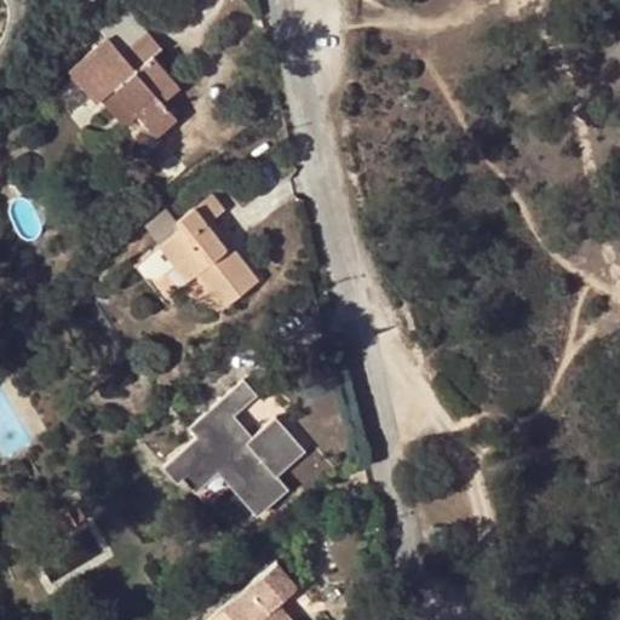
[(102,30),(107,36),(122,53),(148,32),(128,9),(102,30)]
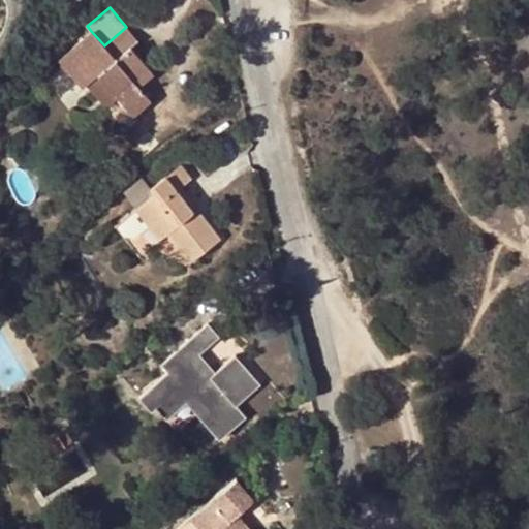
[(58,59),(83,88),(87,83),(96,74),(117,98),(131,116),(150,100),(138,87),(153,73),(129,47),(138,39),(126,27),(104,45),(91,31),(58,59)]
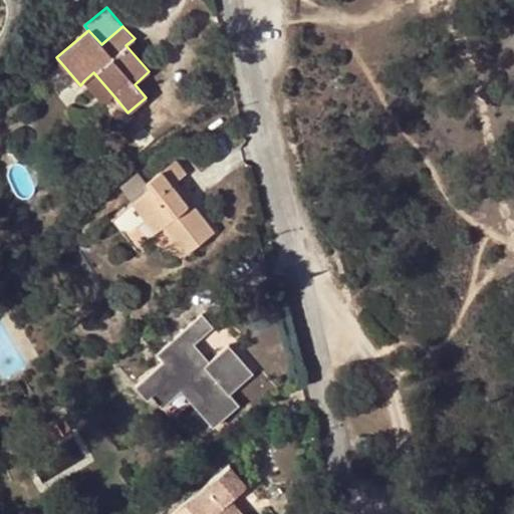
[(93,72),(84,80),(102,103),(113,95),(93,72)]
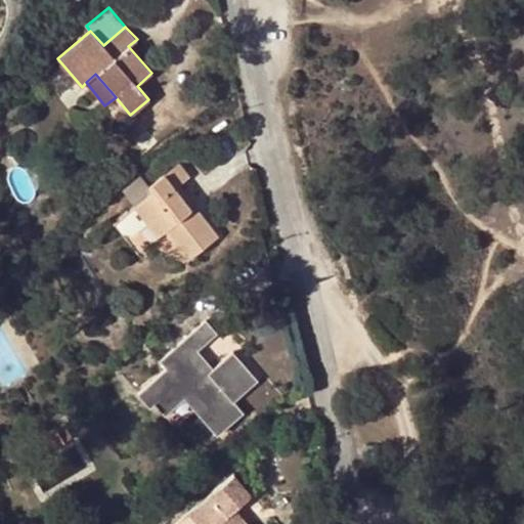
[(154,191),(136,205),(149,224),(160,237),(167,231),(188,260),(218,236),(197,206),(191,210),(186,203),(191,200),(180,184),(190,177),(180,163),(150,186),(154,191)]
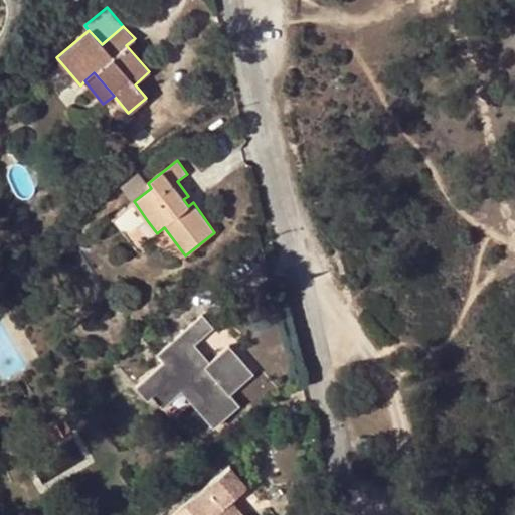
[(134,201),(151,188),(148,183),(140,172),(123,185),(134,201)]
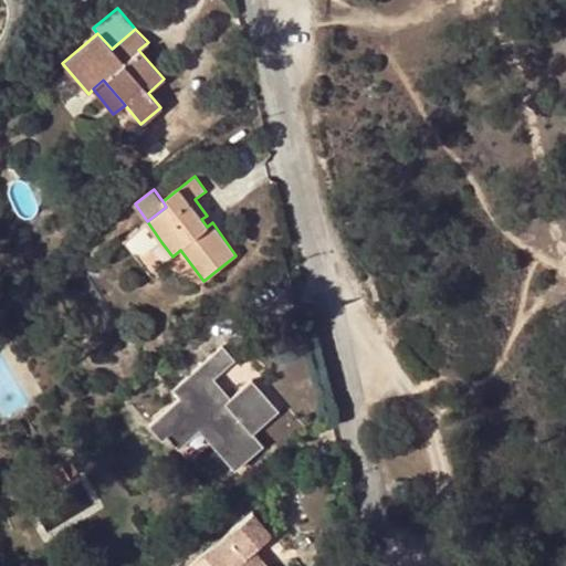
[(212,222),(207,216),(201,219),(207,227),(212,222)]
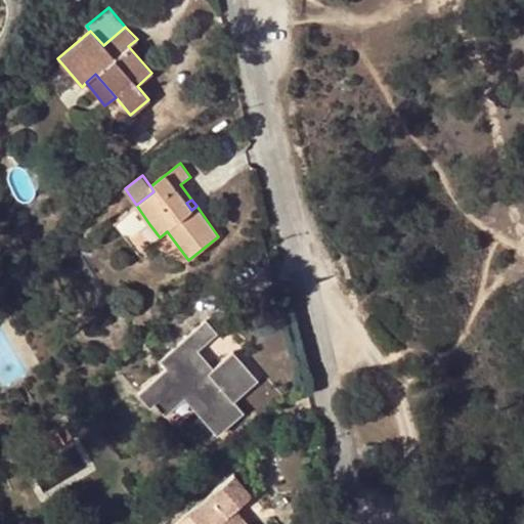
[(149,224),(136,205),(129,211),(114,222),(123,233),(135,235),(149,224)]
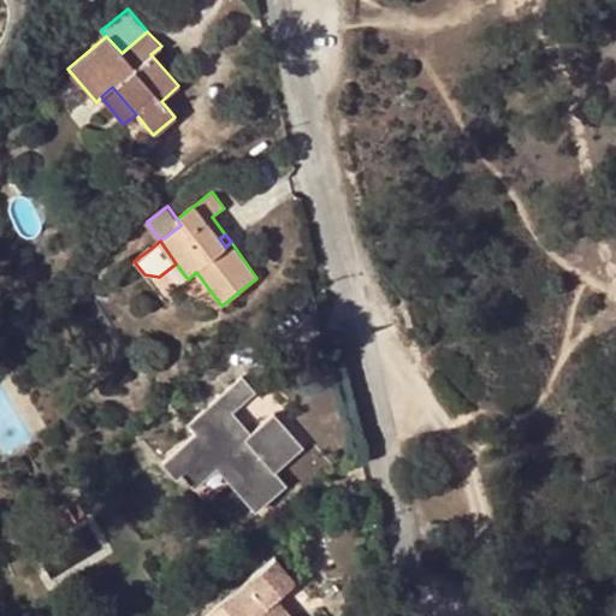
[(242,377),(213,401),(247,438),(253,432),(235,412),(255,392),(242,377)]
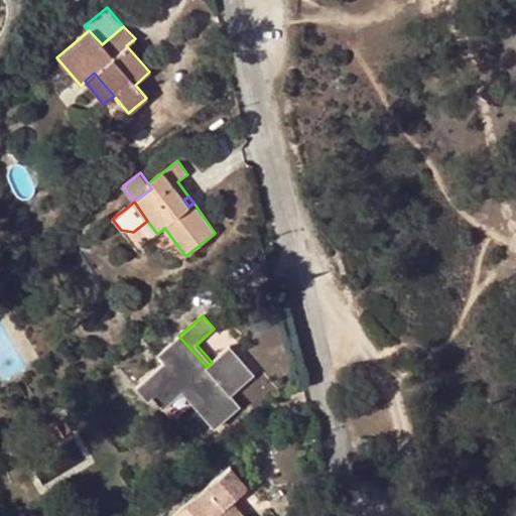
[(177,387),(215,428),(240,407),(232,396),(227,390),(250,370),(230,347),(212,362),(207,367),(178,336),(157,354),(164,362),(141,381),(153,394),(151,396),(158,405),(177,387)]
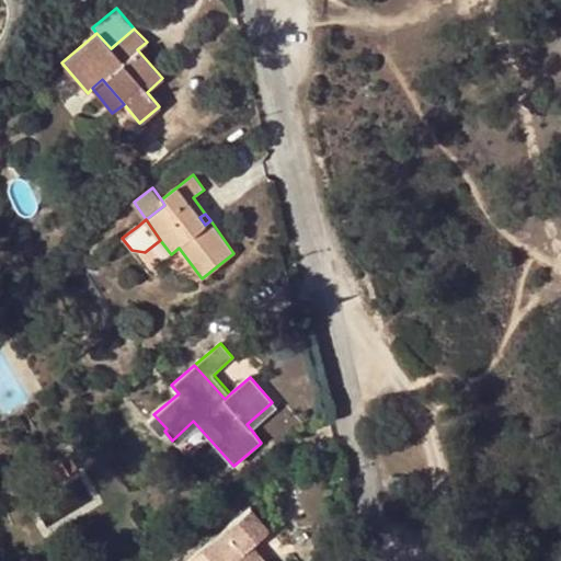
[(277,409),(272,402),(247,424),(252,431),(277,409)]
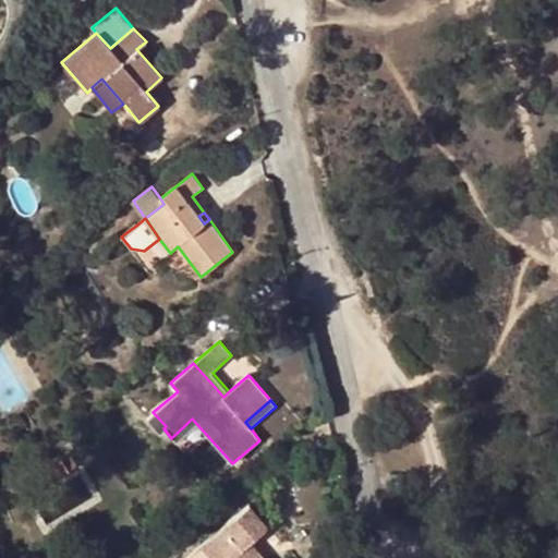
[(153,412),(146,419),(158,433),(164,428),(166,426),(153,412)]
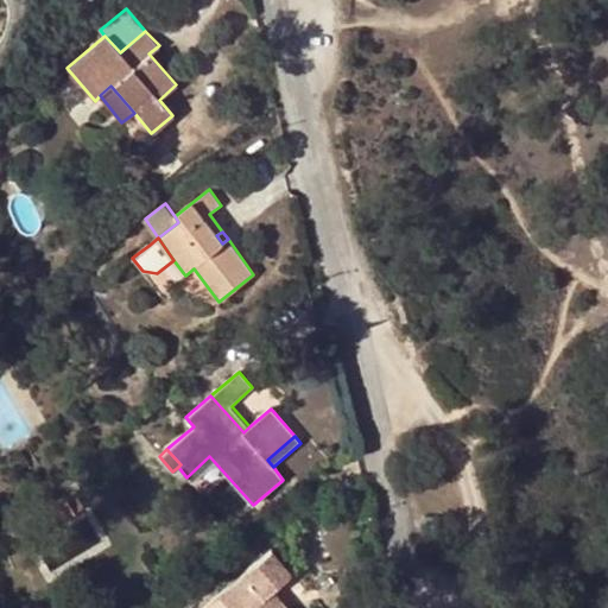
[(70,493),(81,511),(89,506),(78,488),(70,493)]
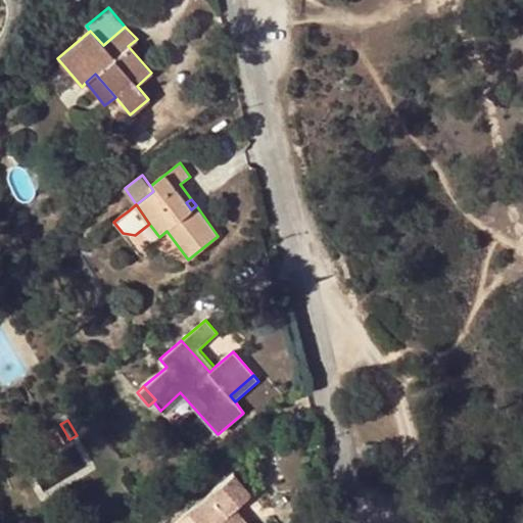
[(60,424),(54,428),(62,442),(69,439),(60,424)]
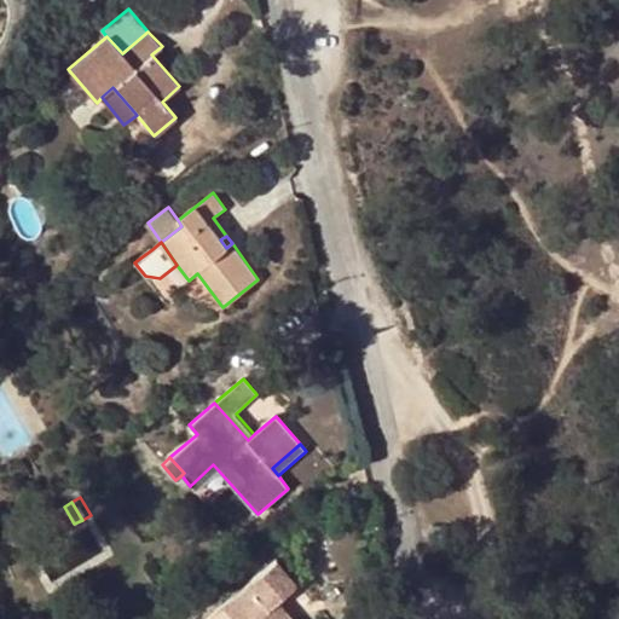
[(74,524),(64,507),(44,519),(55,536),(74,524)]
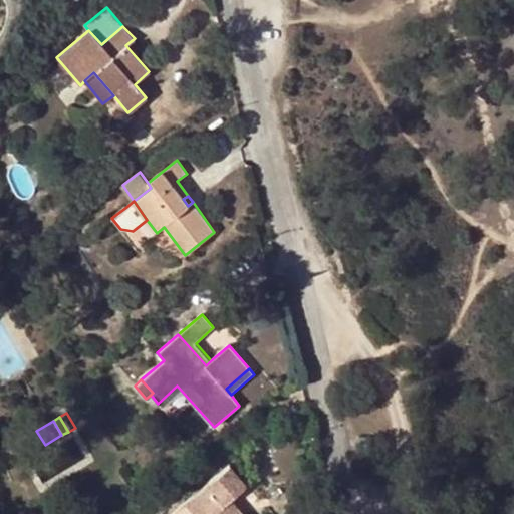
[(234,513),(226,503),(232,498),(248,485),(230,464),(183,505),(184,506),(191,513),(234,513)]
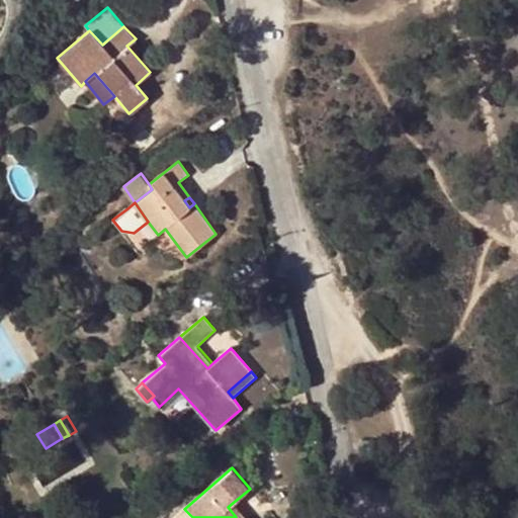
[(247,517),(234,502),(228,507),(236,517),(247,517)]
